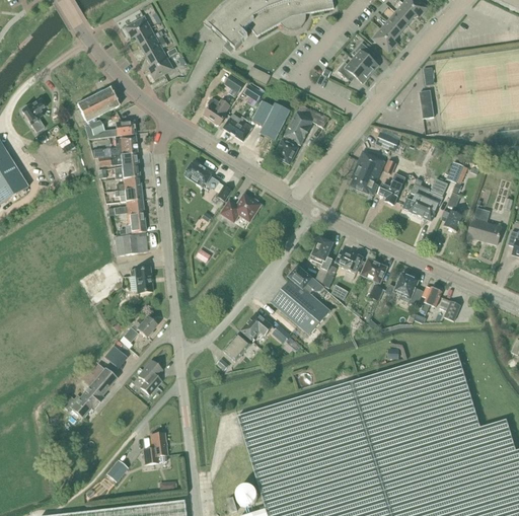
[(232,0),(222,8),(208,23),(235,49),(248,34),(244,30),(249,24),(257,34),(277,24),(281,21),(282,22),(283,23),(284,24),(286,26),(287,27),(290,28),(292,28),(297,27),(299,26),(301,25),(299,22),(300,21),(300,20),(301,19),(301,18),(302,15),(302,13),(335,7),(332,0),(232,0)]
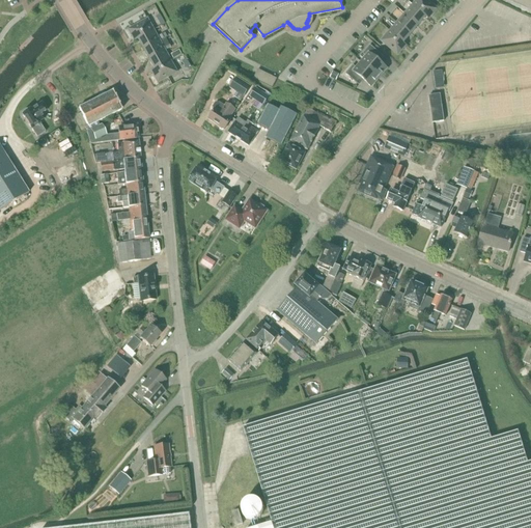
[(438,6),(430,0),(415,0),(413,2),(426,14),(429,17),(438,6)]
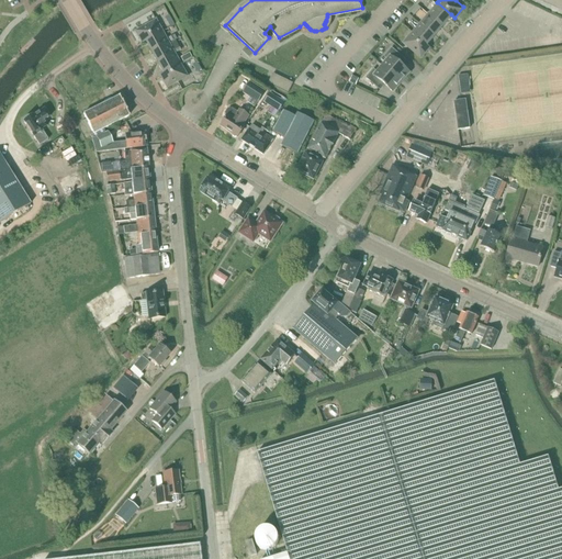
[(451,14),(437,2),(429,11),(444,24),(451,14)]
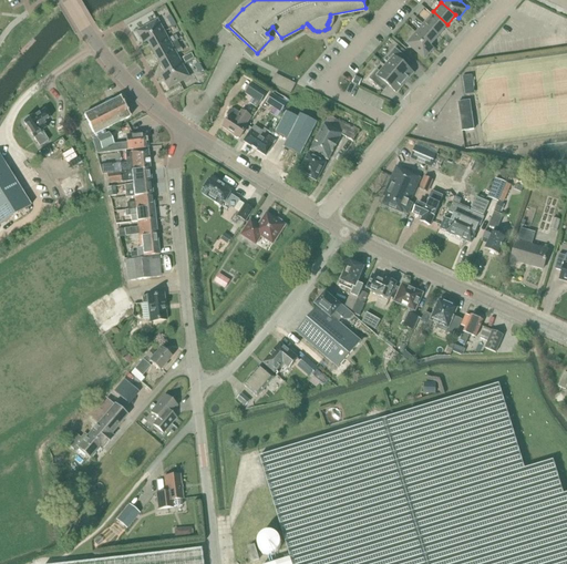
[(447,24),(433,11),(424,21),(439,33),(447,24)]
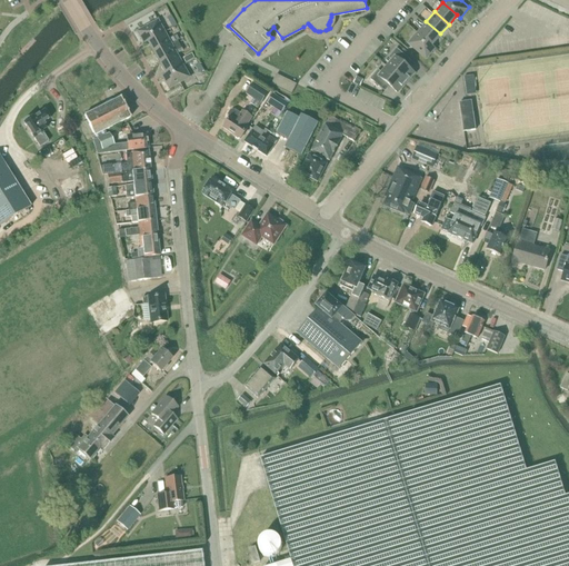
[(163,26),(159,18),(138,29),(145,41),(149,39),(148,39),(166,29),(172,26),(170,21),(163,26)]
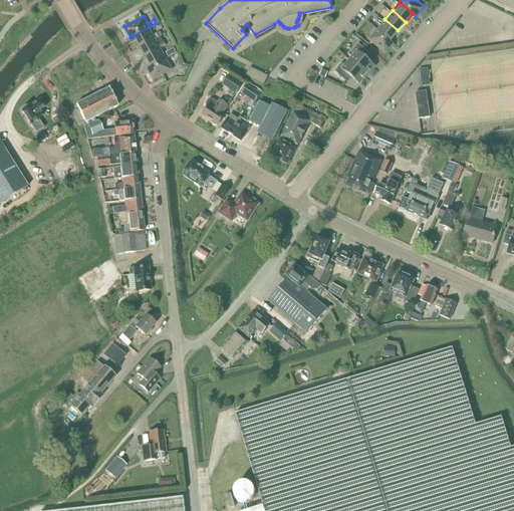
[(398,30),(384,19),(376,28),(391,39),(398,30)]
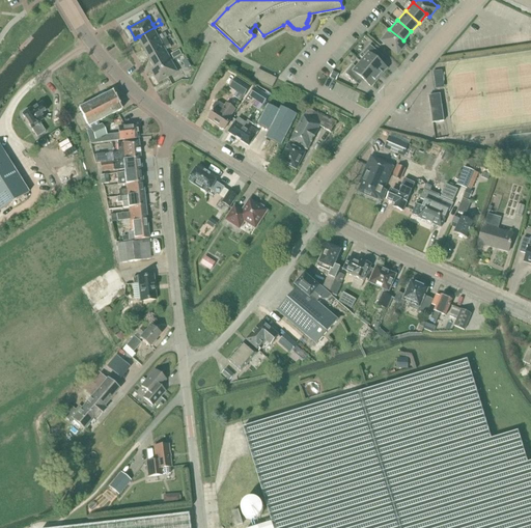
[(160,37),(155,27),(138,36),(139,36),(144,47),(160,37)]
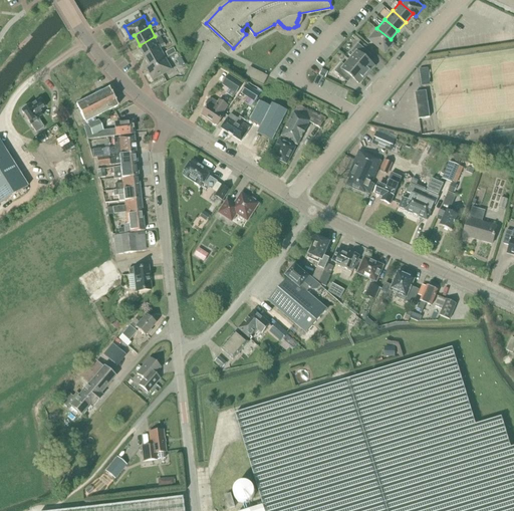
[(376,28),(369,37),(386,51),(394,41),(391,39),(376,28)]
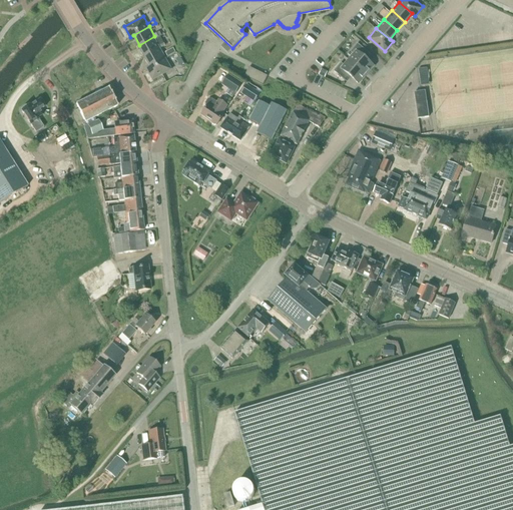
[(158,44),(154,37),(154,36),(139,45),(145,55),(160,46),(160,47),(165,44),(164,41),(158,44)]
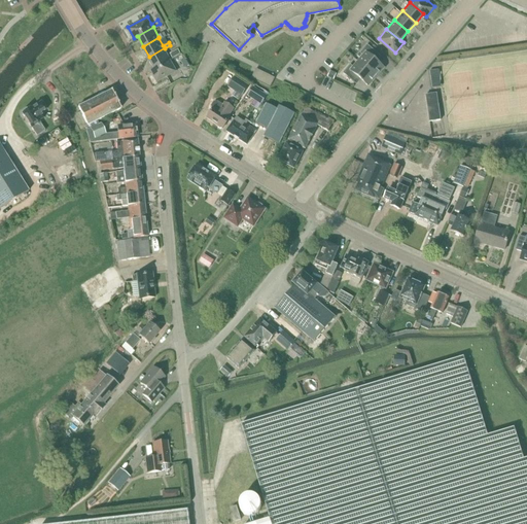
[(363,54),(359,60),(376,74),(384,65),(374,57),(378,51),(367,42),(360,50),(363,54)]
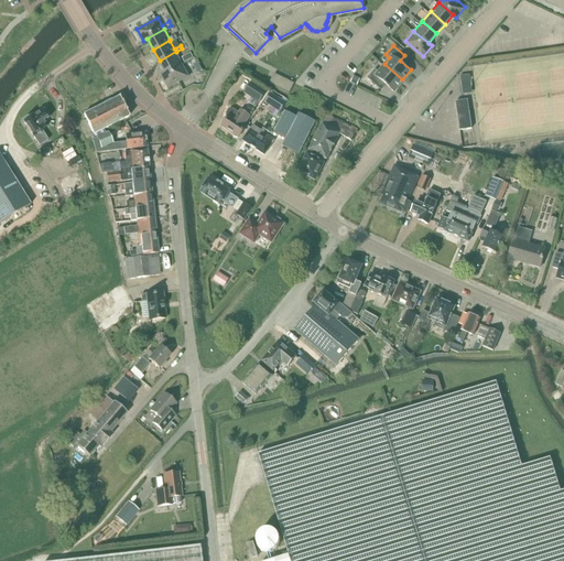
[(160,61),(165,71),(165,72),(182,62),(176,52),(176,51),(160,61)]
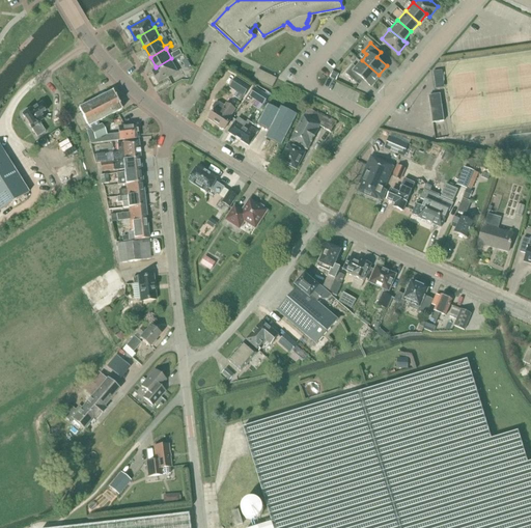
[(173,56),(182,52),(179,48),(171,52),(173,56)]
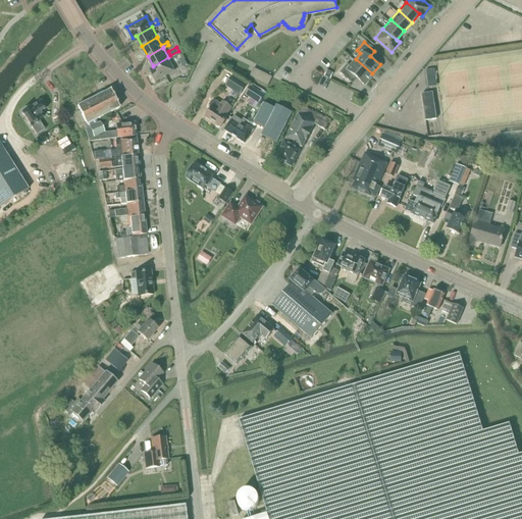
[(155,79),(174,68),(168,57),(153,66),(153,65),(149,67),(155,79)]
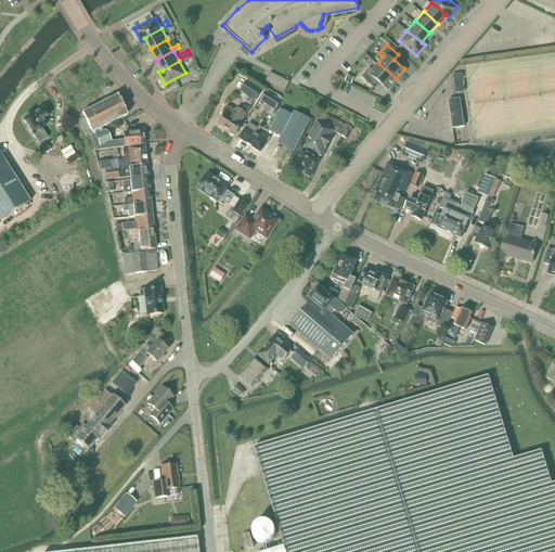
[(396,78),(378,63),(373,68),(370,65),(361,75),(373,84),(377,79),(388,88),(396,78)]
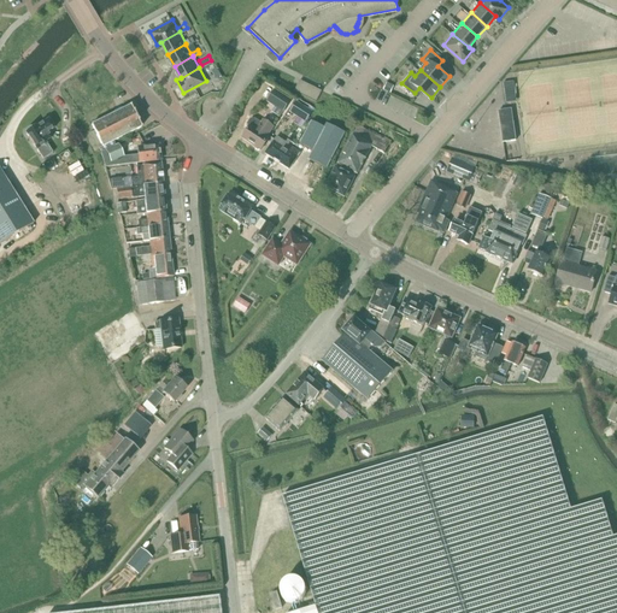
[(319,99),(324,88),(301,77),(297,88),(319,99)]
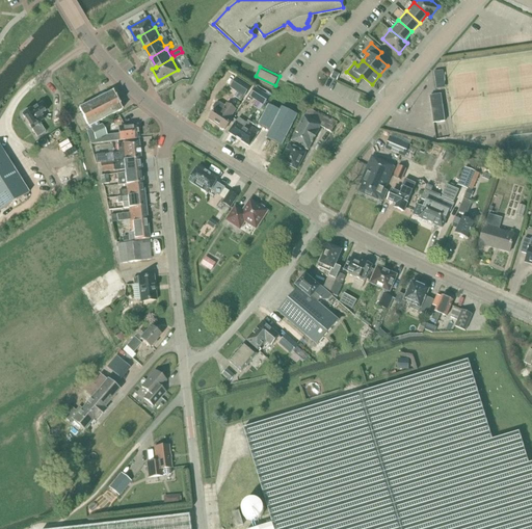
[(446,69),(437,69),(437,86),(446,85),(446,69)]
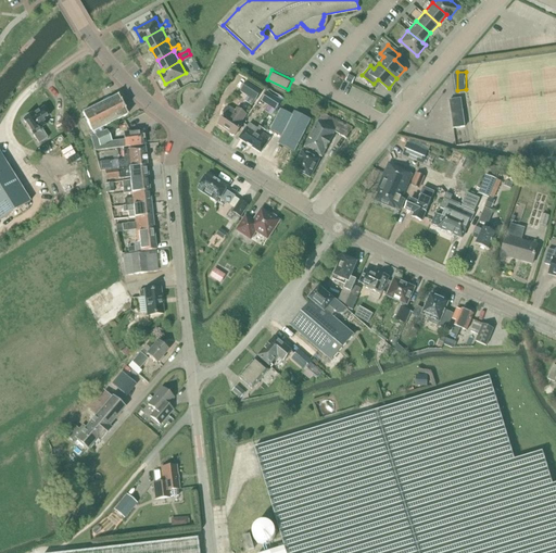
[(349,73),(345,79),(351,82),(352,80),(354,75),(349,73)]
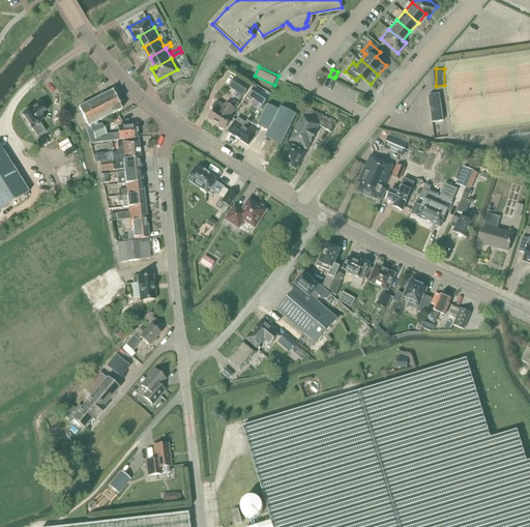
[(236,75),(229,85),(243,94),(251,84),(236,75)]
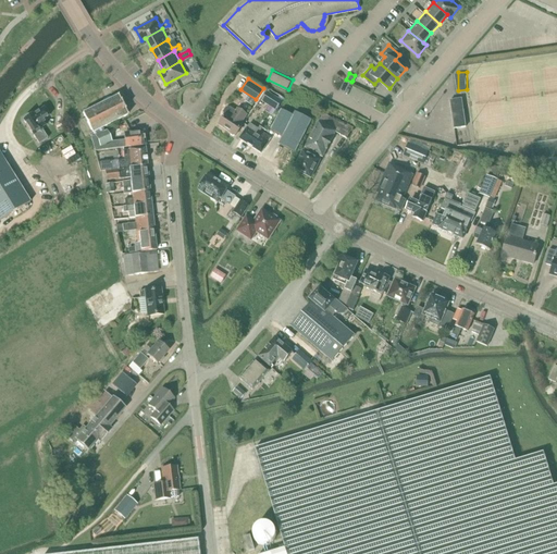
[(268,89),(262,99),(276,108),(283,98),(268,89)]
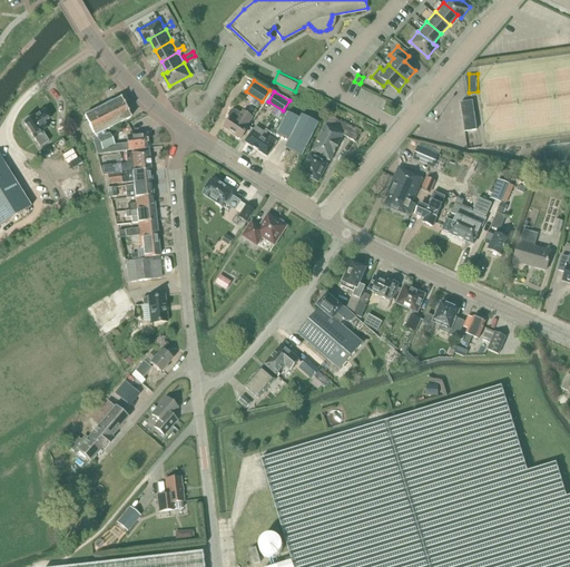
[(130,115),(120,95),(85,113),(95,133),(130,115)]
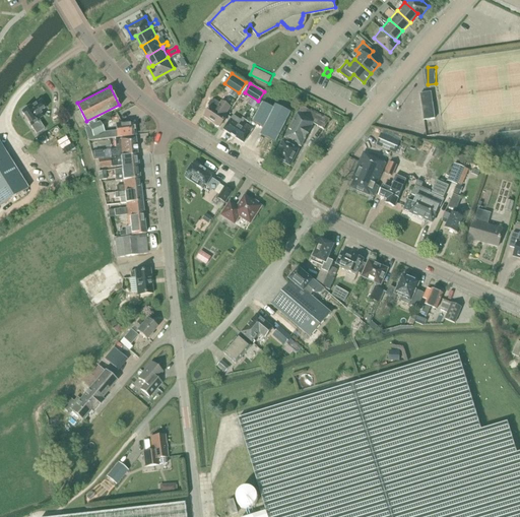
[(432,89),(420,91),(424,118),(436,116),(432,89)]
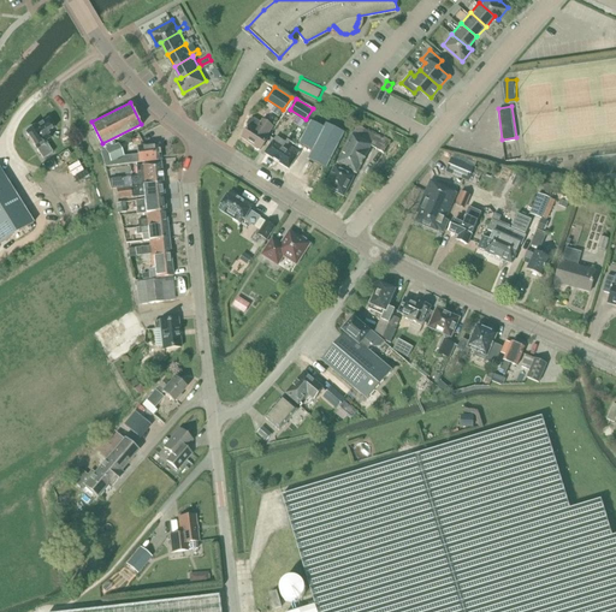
[(344,131),(339,129),(344,119),(336,114),(333,119),(331,124),(327,122),(325,125),(313,148),(309,156),(327,165),(344,131)]
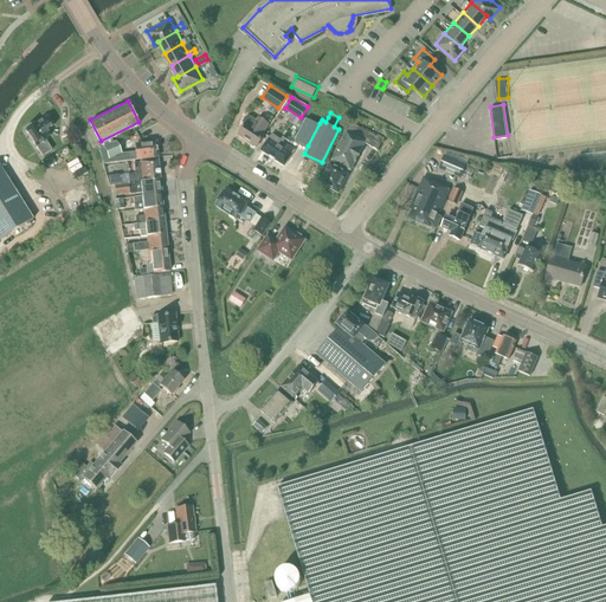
[(46,128),(53,123),(47,114),(36,122),(36,121),(25,128),(36,142),(43,154),(52,148),(45,136),(50,134),(46,128)]
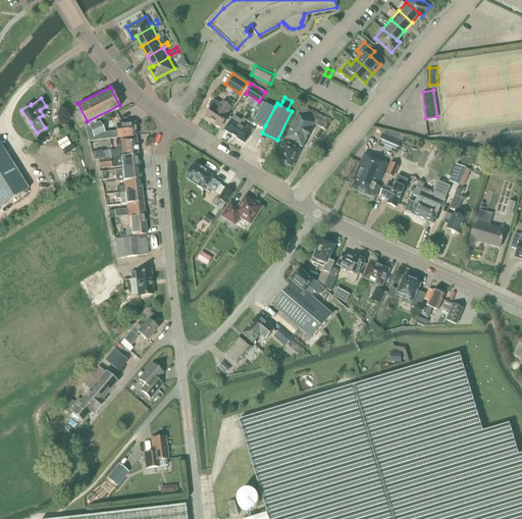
[(211,106),(205,114),(221,124),(224,119),(222,118),(231,105),(223,99),(221,102),(216,98),(212,99),(210,102),(211,106)]
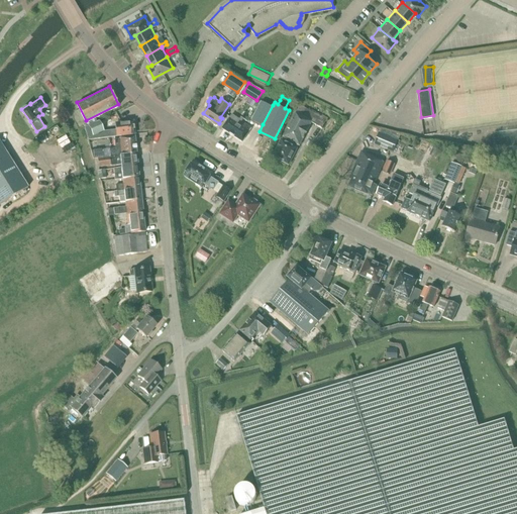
[(252,118),(261,123),(263,124),(273,105),(262,99),(255,112),(251,118),(252,118)]
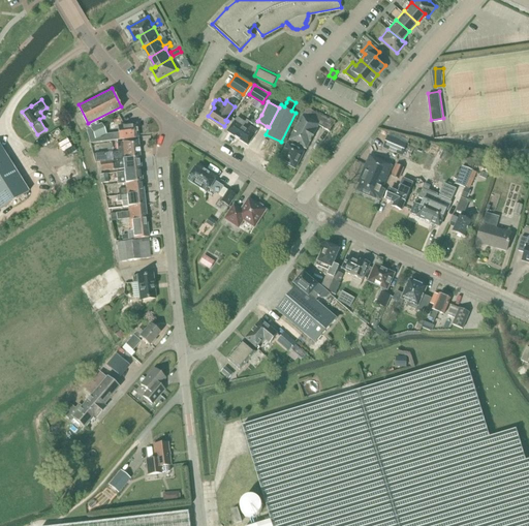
[(336,122),(309,106),(290,137),(293,138),(291,143),(288,142),(280,157),(296,165),(304,151),(304,150),(306,146),(306,147),(307,147),(320,124),(331,130),(336,122)]
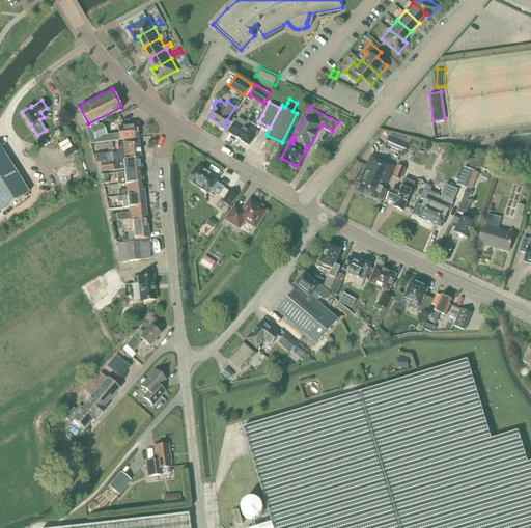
[(249,122),(246,120),(238,115),(228,130),(249,143),(258,130),(249,122)]
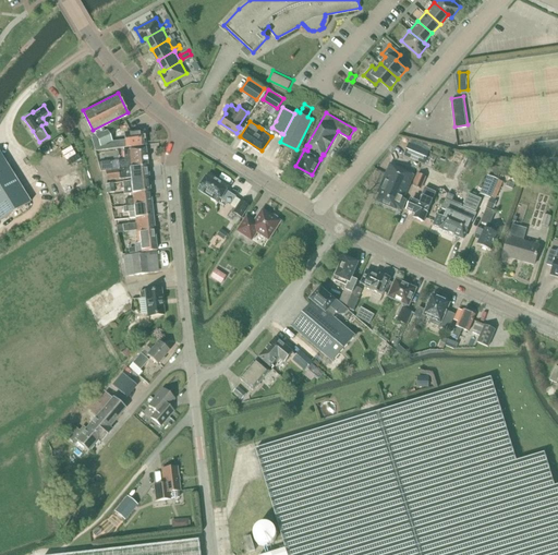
[(145,142),(144,129),(125,131),(126,137),(112,139),(108,128),(91,134),(95,148),(134,144),(145,142)]
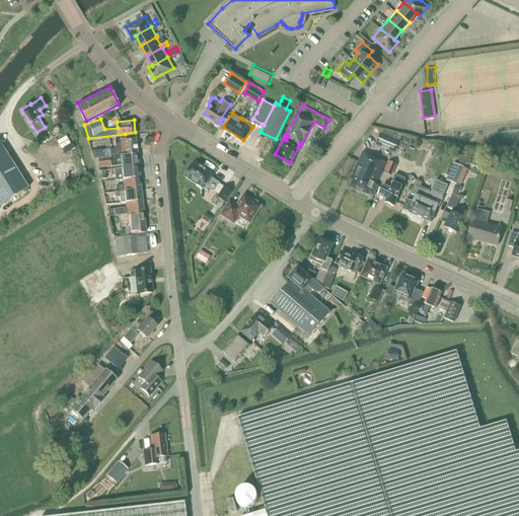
[(393,151),(394,151),(401,133),(386,129),(385,133),(380,131),(375,143),(382,146),(393,151)]
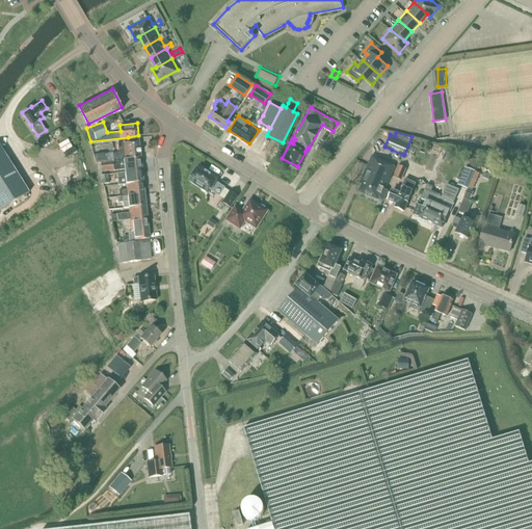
[(123,140),(122,140),(116,141),(117,151),(112,151),(112,159),(140,156),(138,138),(123,140)]
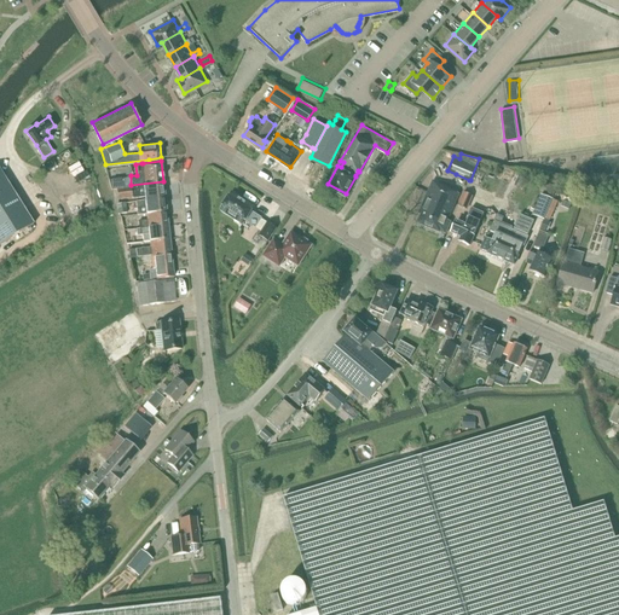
[(0,243),(30,224),(32,226),(34,225),(33,222),(33,221),(0,168),(0,243)]
